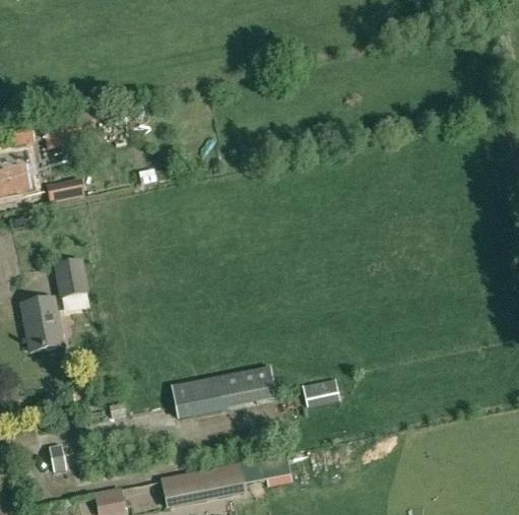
[(93,138),(90,123),(96,122),(93,108),(39,118),(40,121),(9,127),(12,145),(35,140),(33,136),(43,134),(46,148),(93,138)]
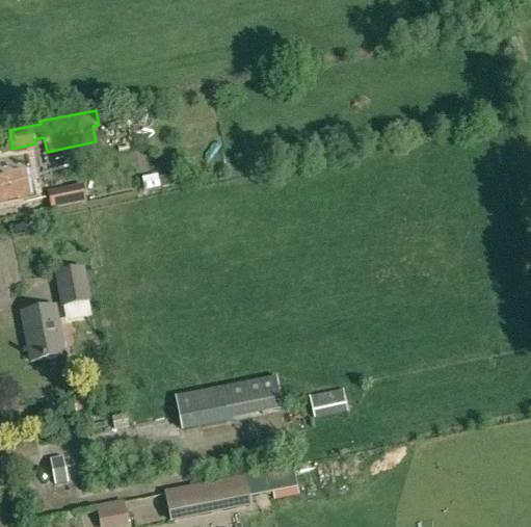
[(0,198),(32,191),(25,153),(0,158),(0,198)]
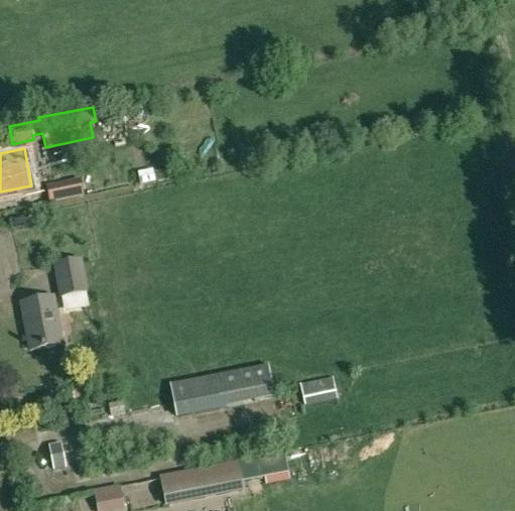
[(75,179),(50,184),(52,197),(77,192),(75,179)]
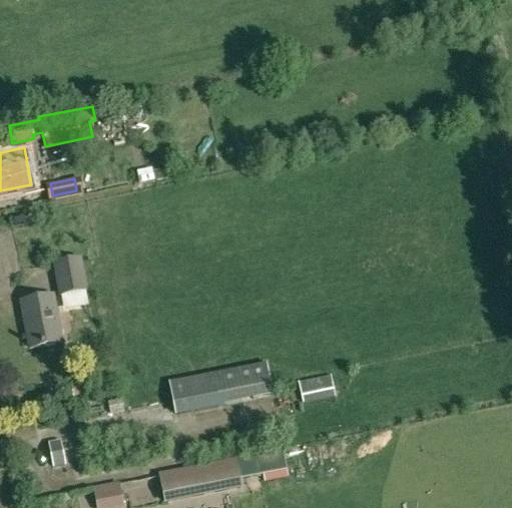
[(85,290),(78,257),(51,262),(58,296),(85,290)]
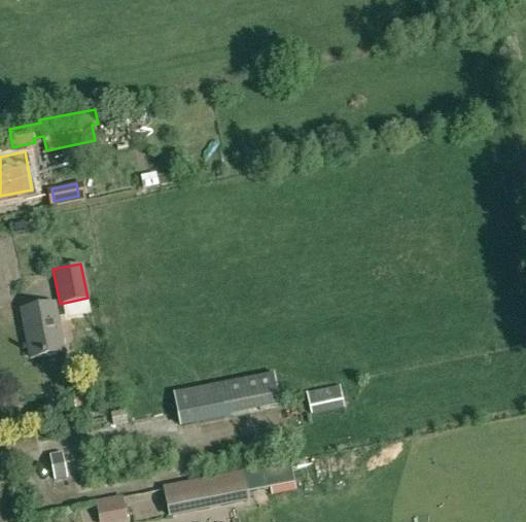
[(54,301),(21,307),(29,355),(62,349),(54,301)]
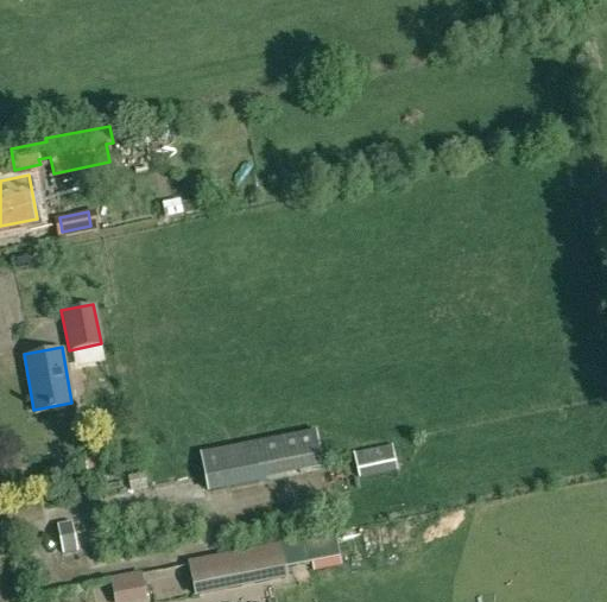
[(277,433),(200,449),(207,488),(285,473),(277,433)]
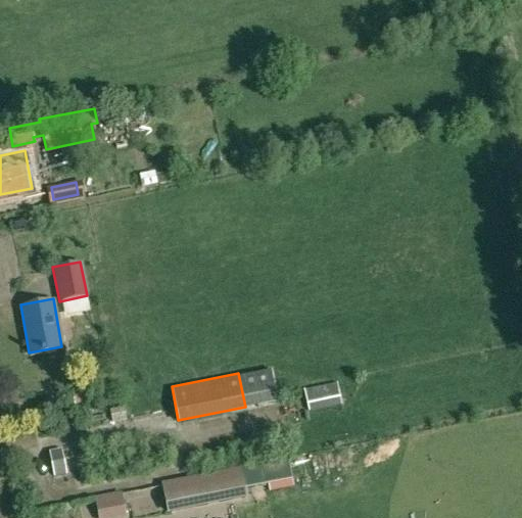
[(336,379),(302,386),(307,410),(341,404),(336,379)]
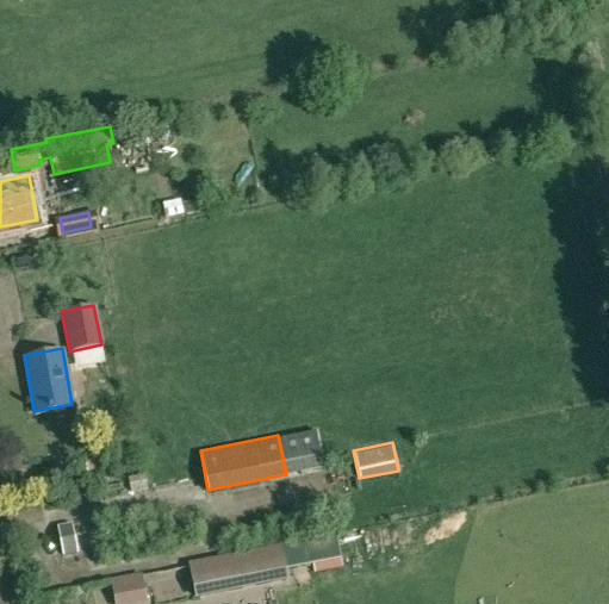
[(356,489),(356,471),(345,471),(343,489),(356,489)]
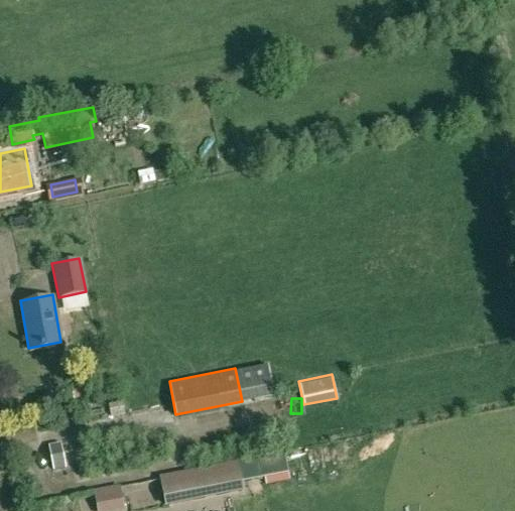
[(122,399),(108,402),(110,414),(124,411),(122,399)]
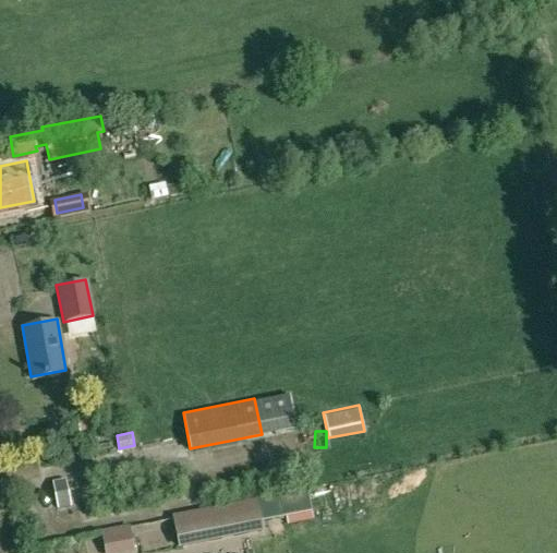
[(51,479),(57,505),(70,503),(64,477),(51,479)]
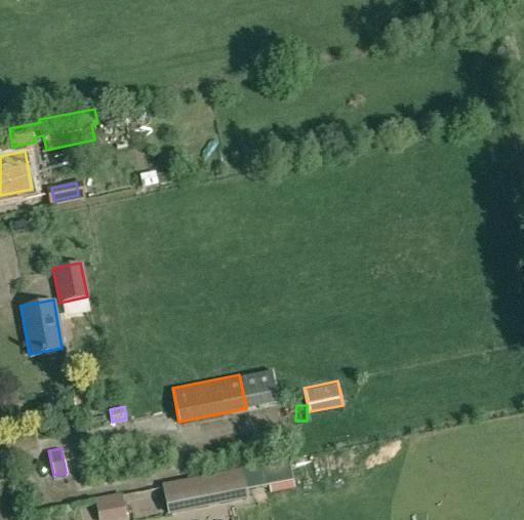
[(265,462),(241,467),(245,487),(269,482),(265,462)]
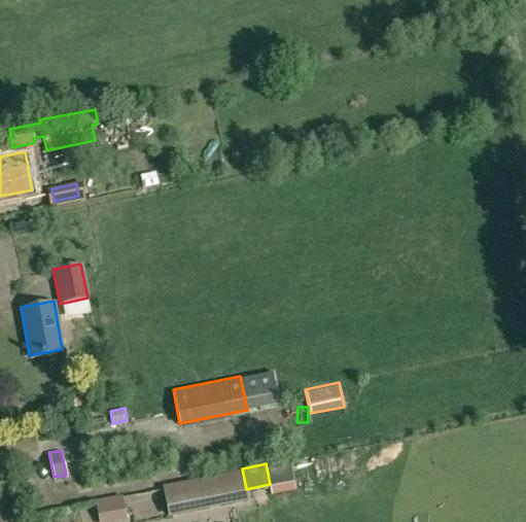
[(242,468),(162,484),(168,515),(248,498),(246,489),(242,468)]
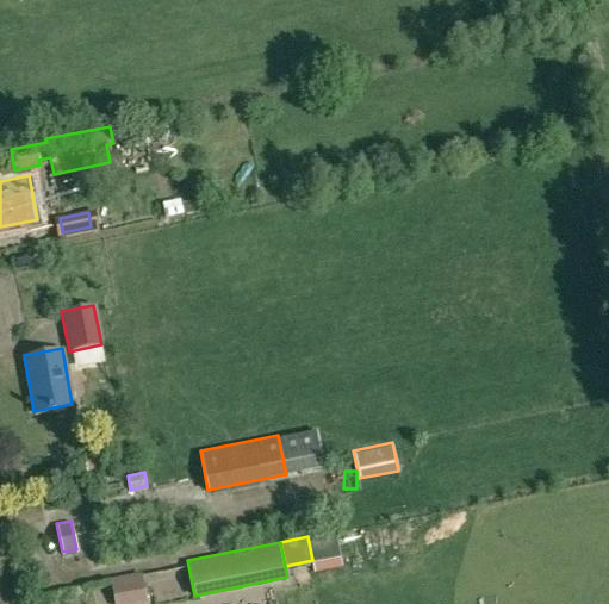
[(156,602),(155,574),(118,576),(119,603),(156,602)]
